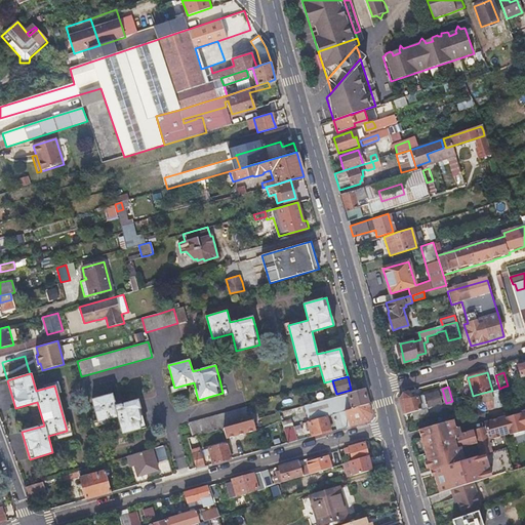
[(333,418),(334,423),(336,430),(367,420),(371,413),(364,389),(304,406),(308,421),(332,414),(333,418)]
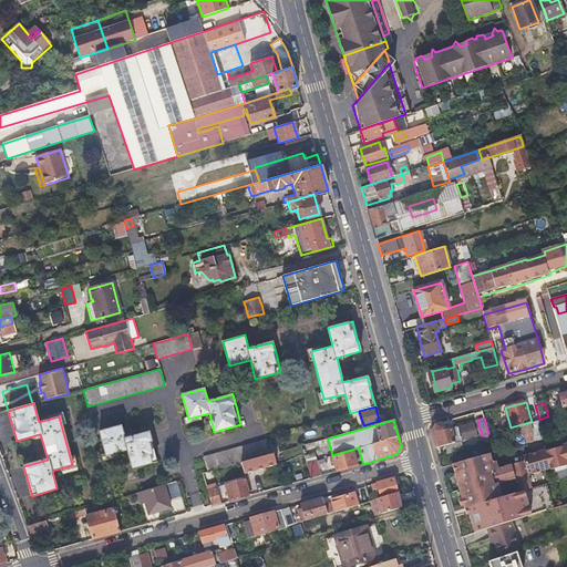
[(531,422),(514,426),(517,437),(525,434),(526,439),(528,437),(531,442),(545,439),(539,421),(532,424),(531,422)]
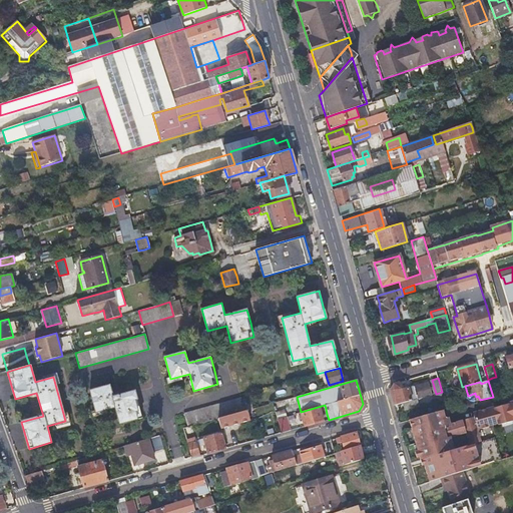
[(403,403),(418,399),(415,387),(402,391),(400,383),(394,385),(390,391),(394,406),(403,403)]
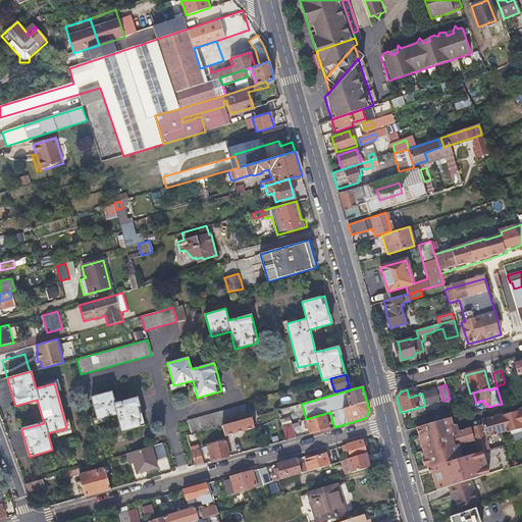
[(145,425),(141,411),(137,398),(115,404),(111,393),(91,398),(97,420),(116,415),(121,432),(145,425)]
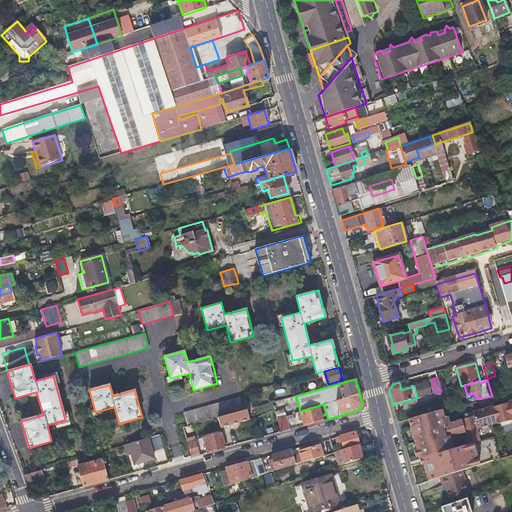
[(435,393),(417,398),(402,402),(404,410),(443,399),(441,391),(435,393)]
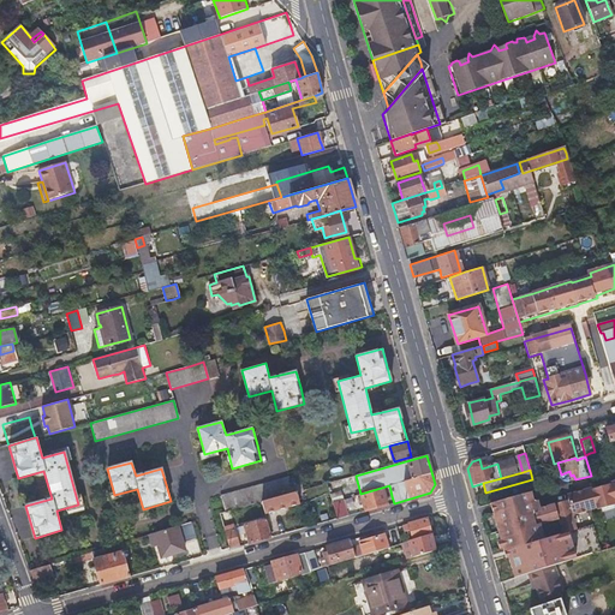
[(262,501),(293,493),(288,476),(221,495),(226,512),(262,501)]
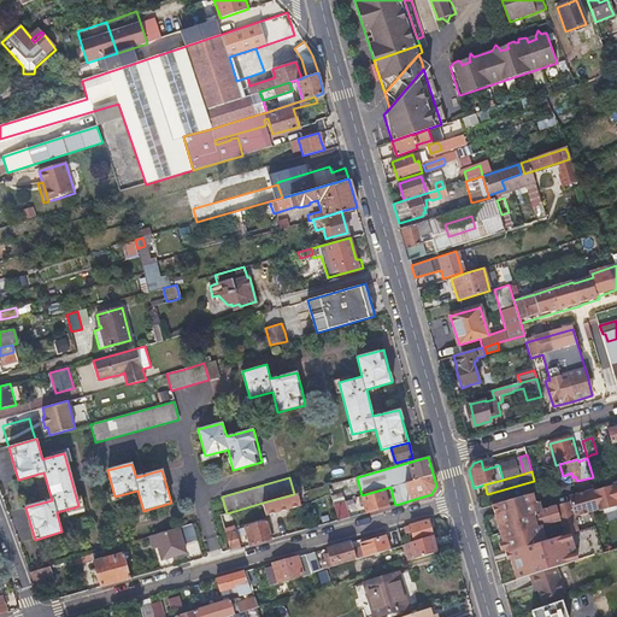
[(505,553),(507,553),(579,532),(573,515),(577,516),(598,510),(599,511),(616,506),(616,485),(616,486),(612,487),(594,492),(593,489),(573,497),(569,500),(570,503),(541,511),(540,507),(534,503),(494,515),(505,553)]
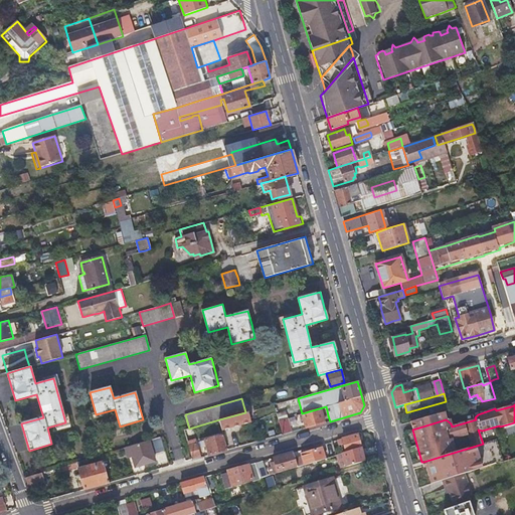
[(326,406),(302,413),(306,427),(325,422),(322,411),(327,410),(326,406)]
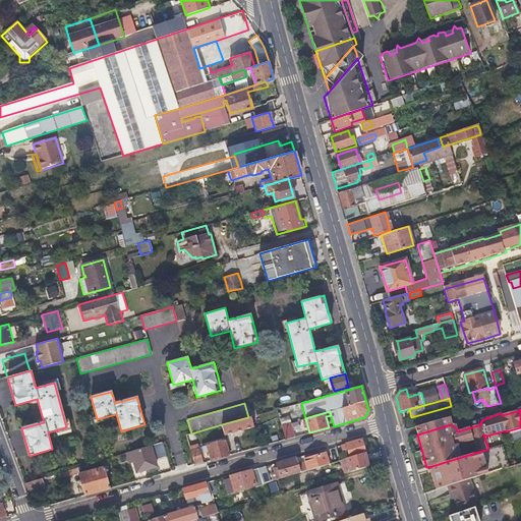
[(250,416),(248,417),(222,424),(224,435),(253,426),(250,416)]
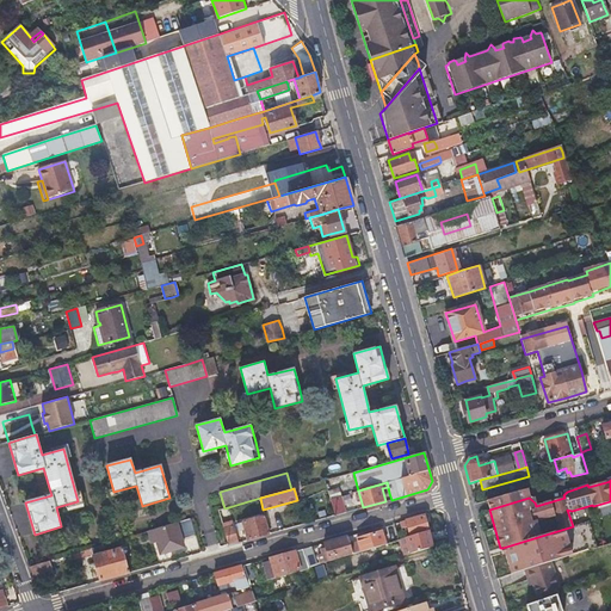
[(489,510),(529,498),(526,489),(486,501),(489,510)]
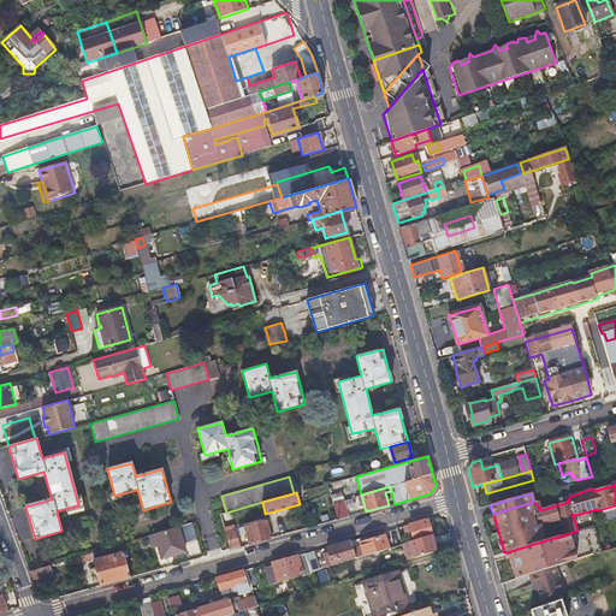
[(337,520),(343,519),(349,516),(344,499),(333,503),(337,520)]
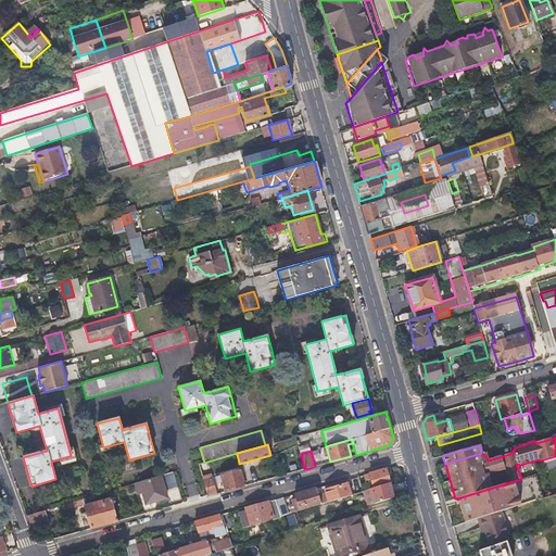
[(369,480),(370,484),(371,488),(389,482),(384,468),(362,475),(364,482),(369,480)]
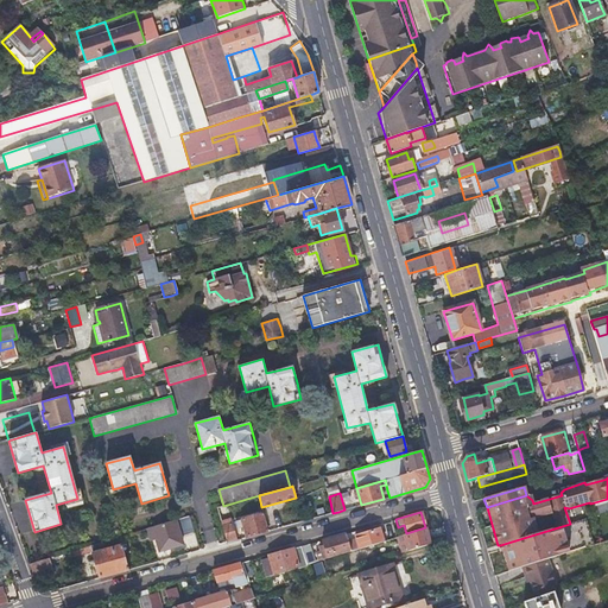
[(268,531),(266,523),(264,513),(241,520),(246,537),(268,531)]
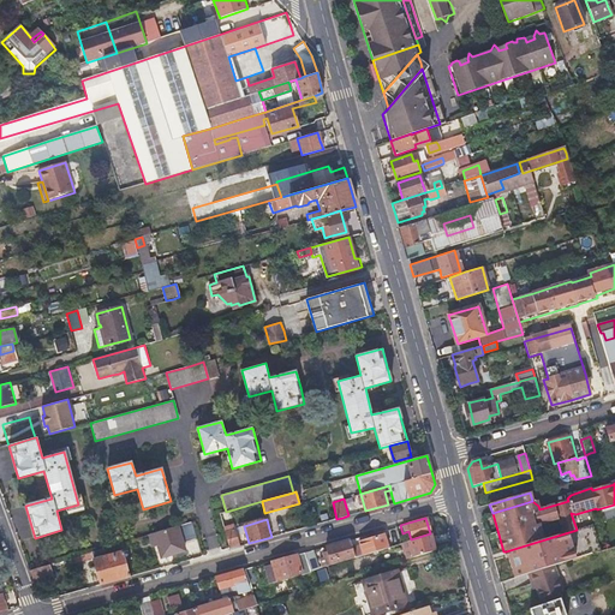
[(514,579),(526,574),(553,567),(602,551),(593,525),(577,530),(506,551),(514,579)]
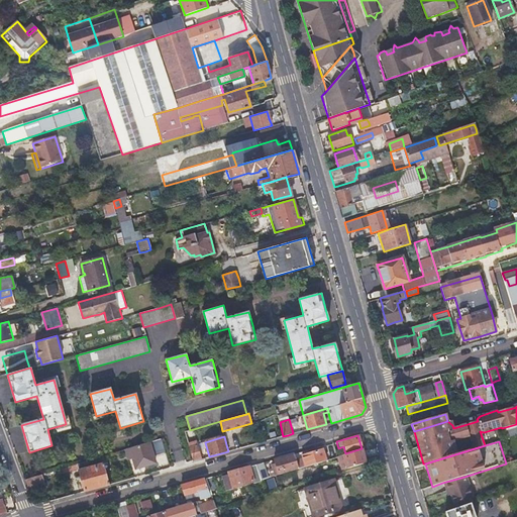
[(148,442),(129,448),(135,469),(154,462),(153,460),(167,456),(163,444),(150,447),(148,442)]
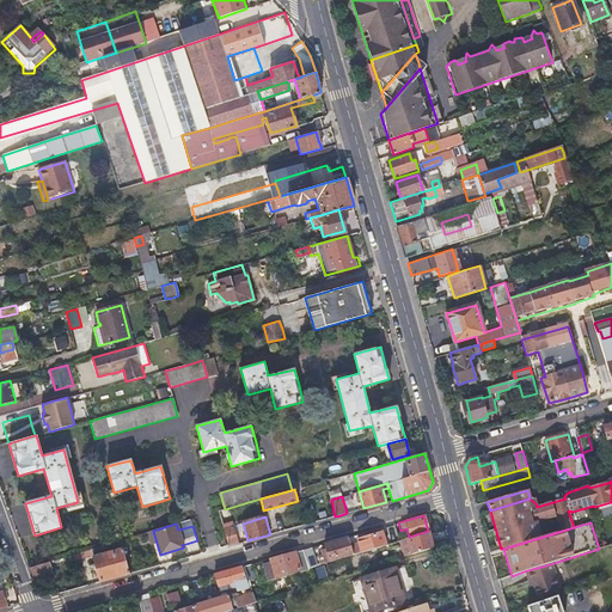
[(237,544),(234,534),(232,526),(225,528),(230,546),(237,544)]
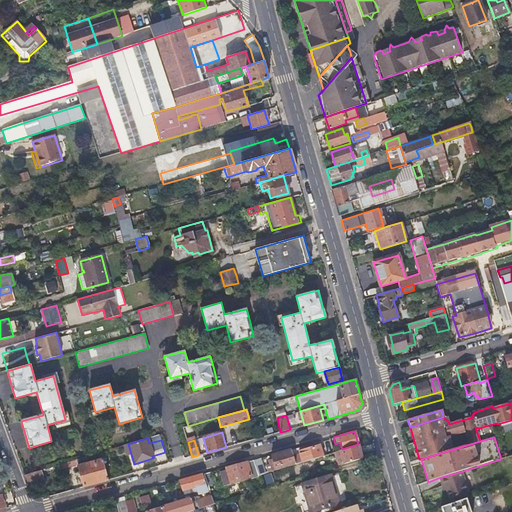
[(299,454),(301,462),(328,453),(325,443),(305,449),(307,455),(304,456),(303,453),(299,454)]
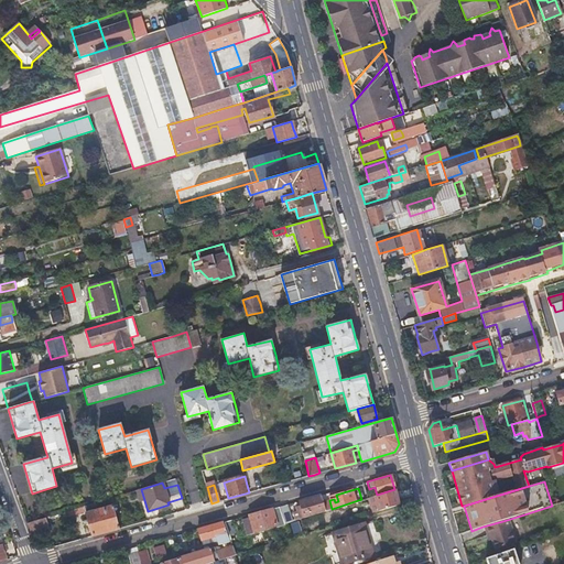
[(394,489),(377,495),(373,496),(367,498),(371,512),(398,503),(394,489)]
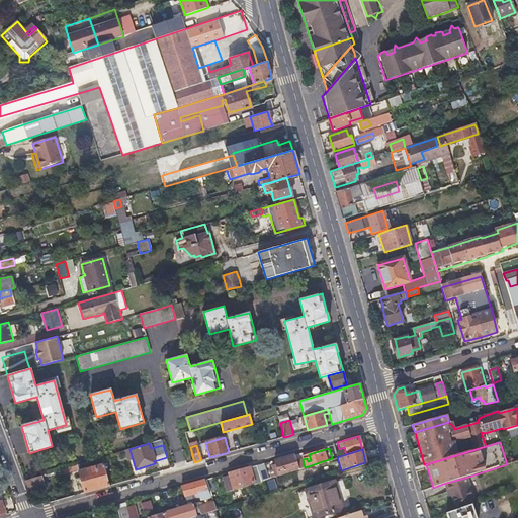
[(305,467),(303,459),(300,453),(274,460),(275,464),(272,465),(273,468),(268,469),(271,478),(305,467)]
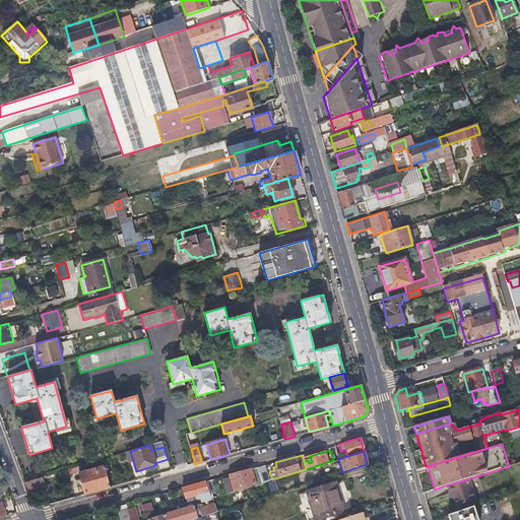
[(76,466),(81,480),(85,495),(110,486),(104,466),(90,470),(88,463),(76,466)]
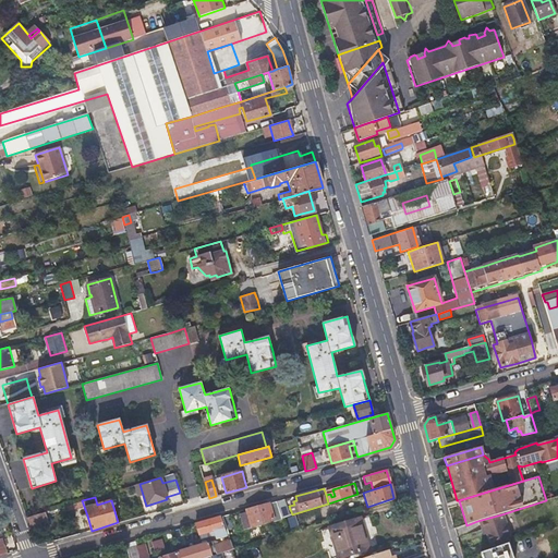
[(245,510),(246,511),(247,513),(240,516),(244,530),(280,518),(275,501),(245,510)]
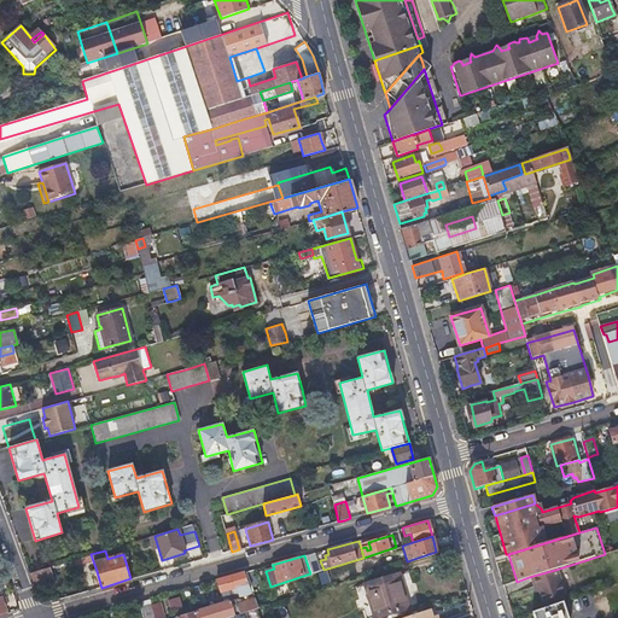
[(30,573),(35,586),(53,579),(50,567),(30,573)]
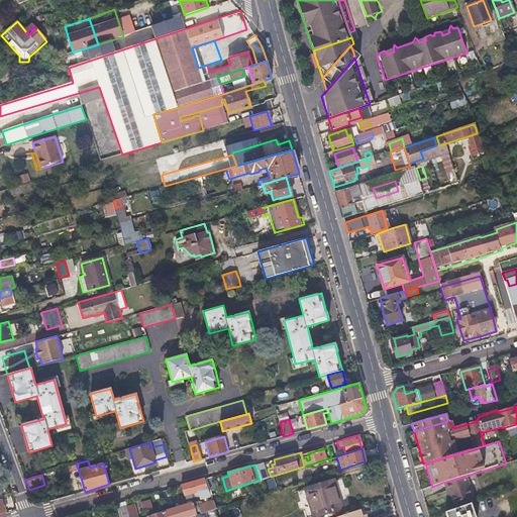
[(209,490),(211,489),(214,488),(210,477),(205,479),(209,490)]
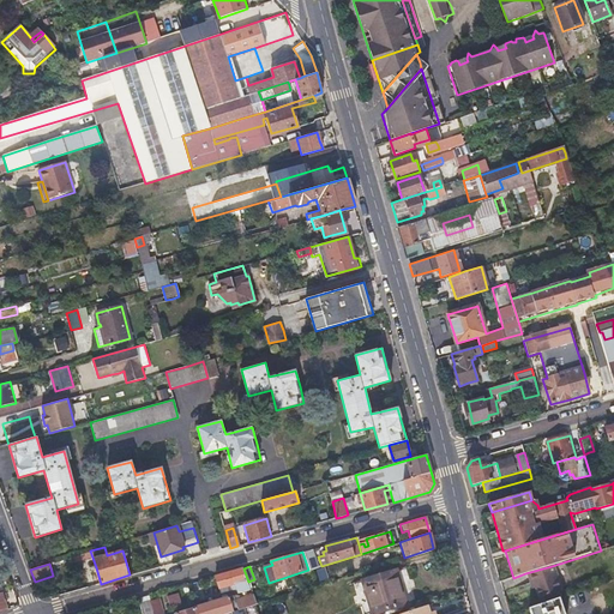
[(552,566),(525,573),(529,585),(533,584),(537,599),(539,599),(558,591),(559,591),(552,566)]
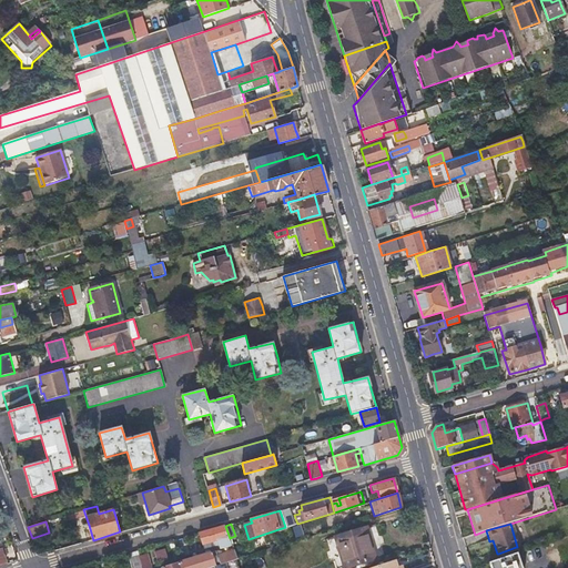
[(203,543),(210,541),(216,539),(220,548),(229,546),(223,526),(200,533),(203,543)]
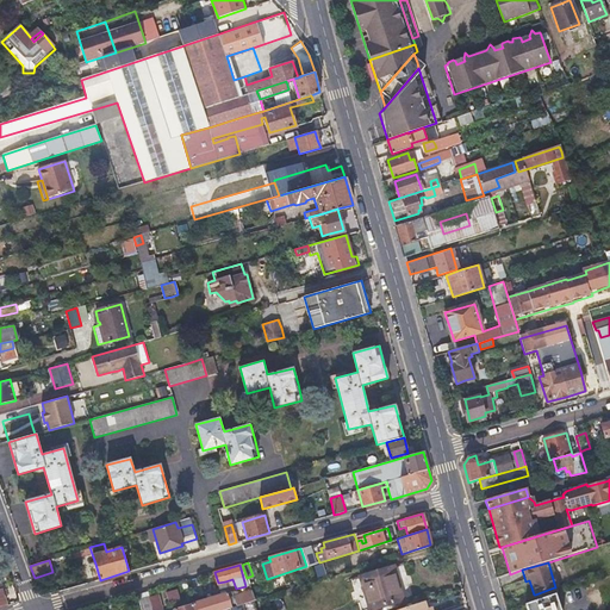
[(368,609),(369,609),(386,605),(404,599),(393,565),(359,577),(368,609)]
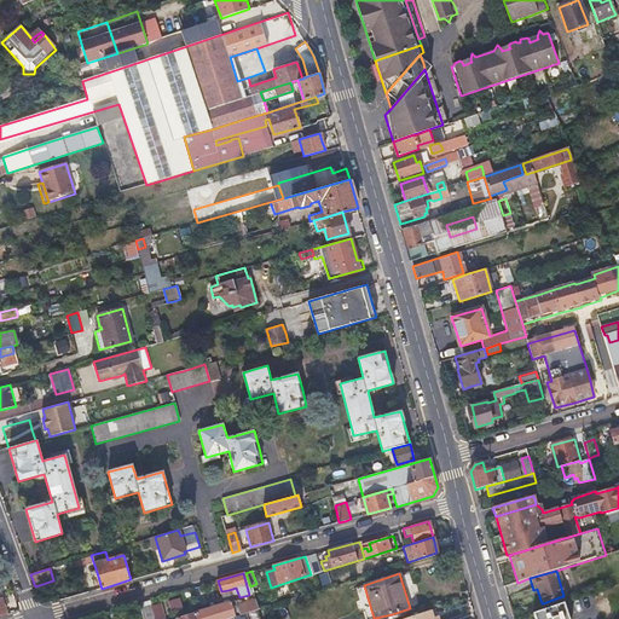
[(565,602),(562,596),(543,603),(545,609),(562,603),(565,602)]
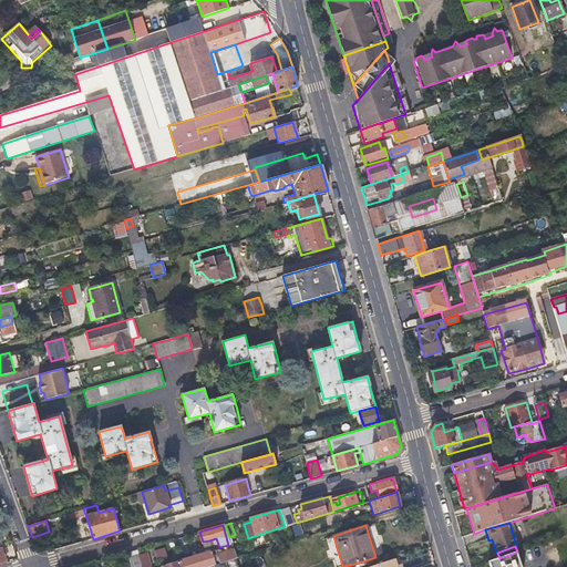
[(194,556),(178,560),(179,566),(203,566),(214,564),(210,550),(196,555),(196,552),(192,553),(194,556)]
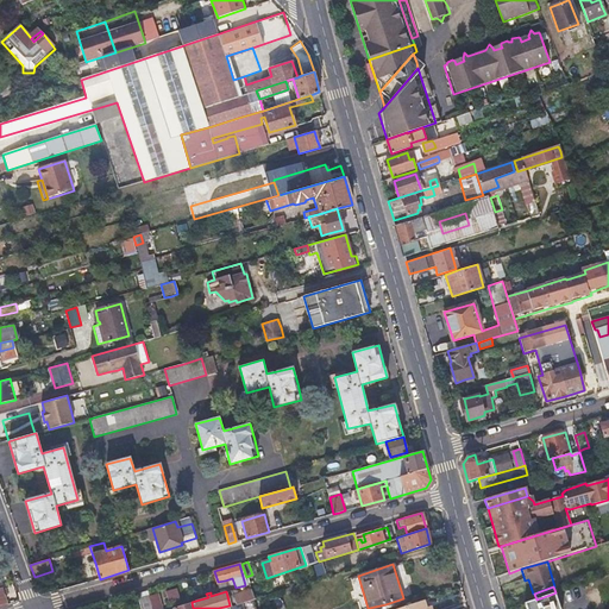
[(232,594),(233,600),(234,604),(253,598),(251,591),(237,596),(236,594),(232,594)]
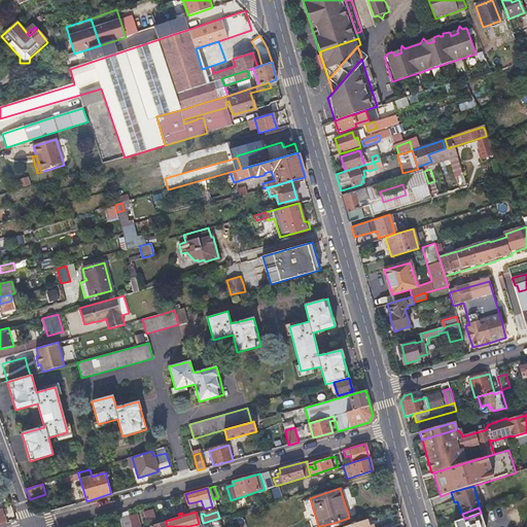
[(453,522),(454,526),(484,526),(479,514),(464,519),(453,522)]
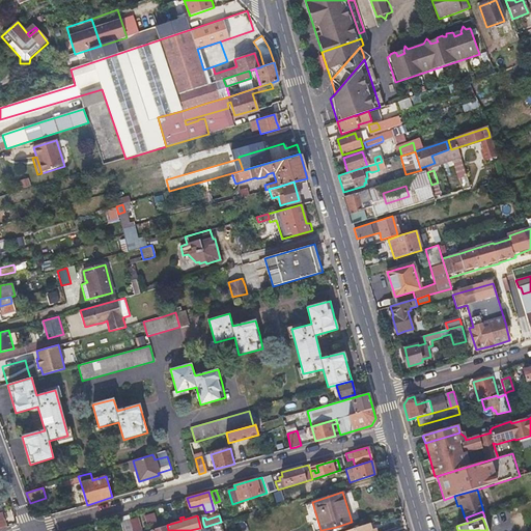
[(131,530),(129,520),(120,522),(122,530),(131,530)]
